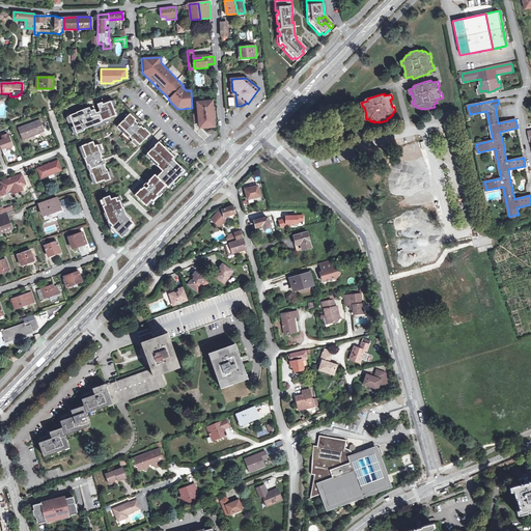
[(78,113),(70,115),(77,133),(85,131),(84,129),(103,121),(103,120),(116,115),(111,101),(103,104),(103,102),(98,104),(101,111),(98,112),(96,113),(93,106),(77,112),(78,113)]
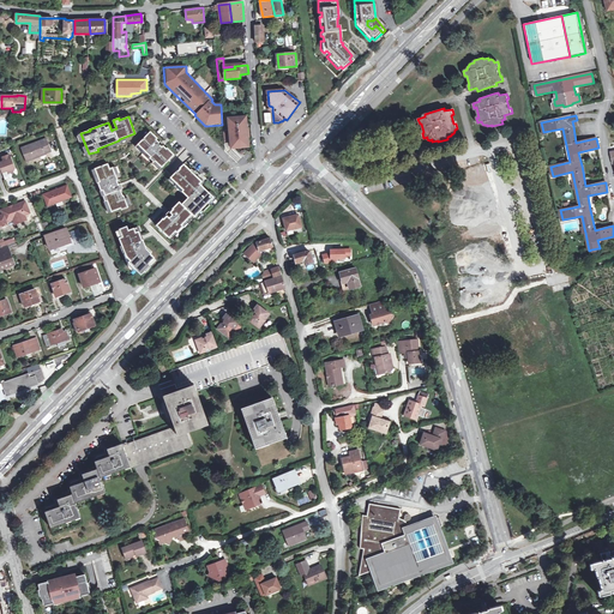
[(247,116),(228,118),(229,131),(223,132),(224,142),(230,140),(230,149),(250,146),(247,116)]
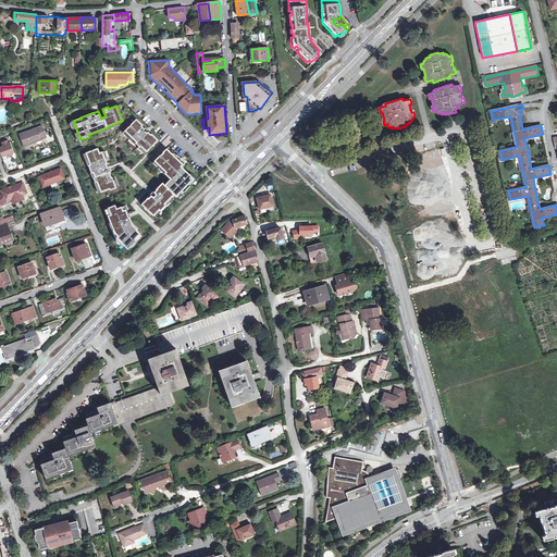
[(137,120),(125,131),(137,143),(136,144),(140,147),(140,146),(147,151),(158,140),(152,134),(151,135),(148,133),(147,134),(144,130),(145,130),(141,126),(143,125),(137,120)]
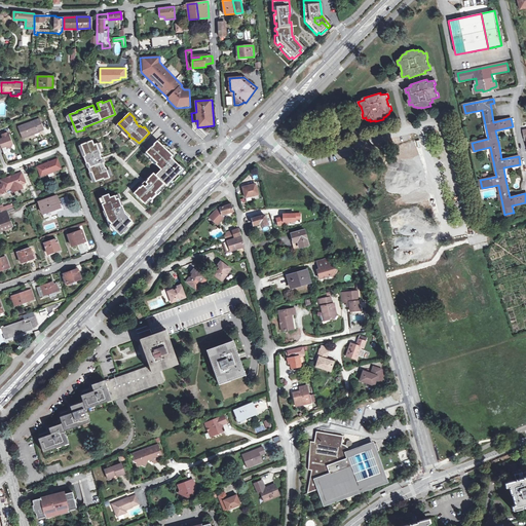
[(39,119),(19,126),(23,137),(27,135),(28,137),(39,132),(39,130),(43,129),(39,119)]
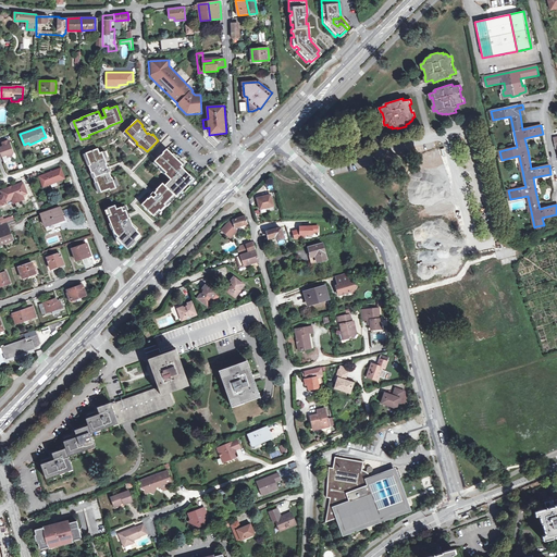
[(2,148),(0,148),(0,153),(2,158),(5,157),(11,158),(12,153),(8,141),(1,145),(2,148)]
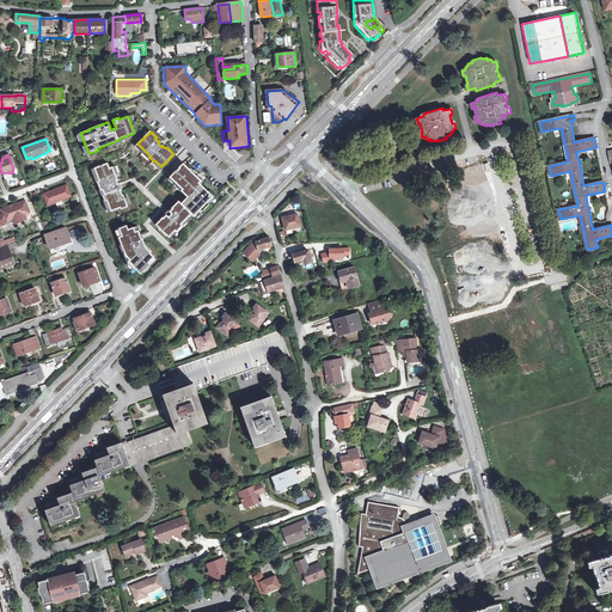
[(108,163),(95,169),(99,182),(98,182),(101,190),(103,190),(105,195),(103,195),(105,201),(106,200),(111,210),(121,207),(121,209),(128,206),(123,195),(122,195),(120,189),(117,184),(116,179),(117,179),(112,167),(109,169),(108,163)]
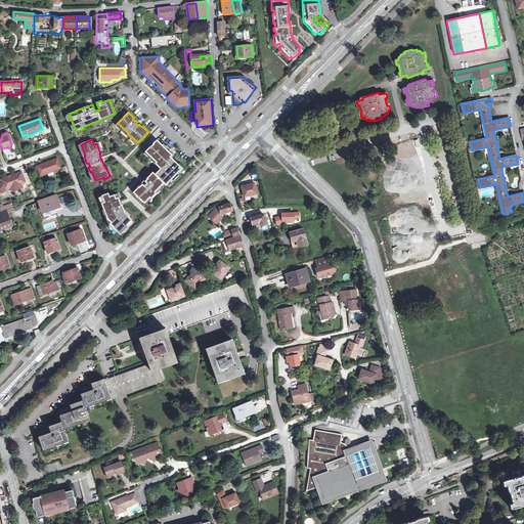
[(169,150),(157,139),(154,143),(155,144),(153,145),(151,145),(145,151),(157,162),(156,163),(161,169),(156,174),(154,172),(147,178),(148,178),(145,181),(147,183),(146,184),(144,186),(148,189),(145,192),(142,188),(139,186),(134,192),(144,203),(150,197),(151,199),(157,192),(156,191),(164,182),(167,184),(172,179),(177,173),(182,168),(171,158),(171,157),(167,153),(169,150)]
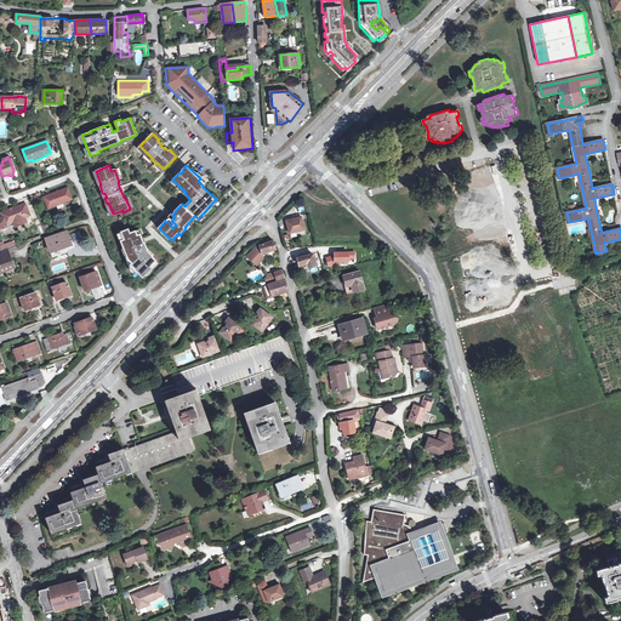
[(51,197),(45,199),(49,209),(72,199),(68,188),(50,195),(51,197)]
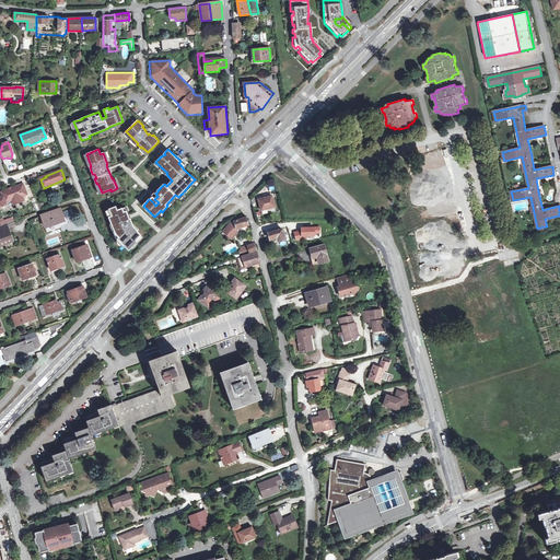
[(23,184),(1,193),(2,197),(0,197),(0,207),(0,208),(6,205),(6,203),(12,200),(14,205),(23,201),(22,197),(26,195),(23,184)]
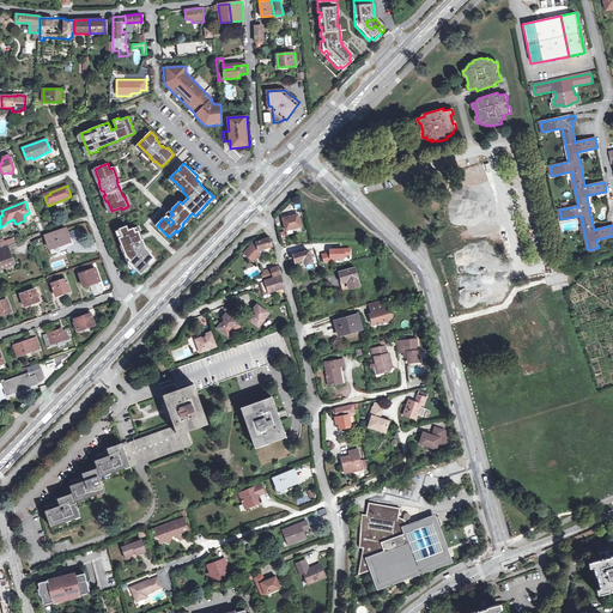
[(182,224),(183,225),(184,226),(194,217),(196,218),(204,211),(201,210),(195,216),(192,213),(182,224)]
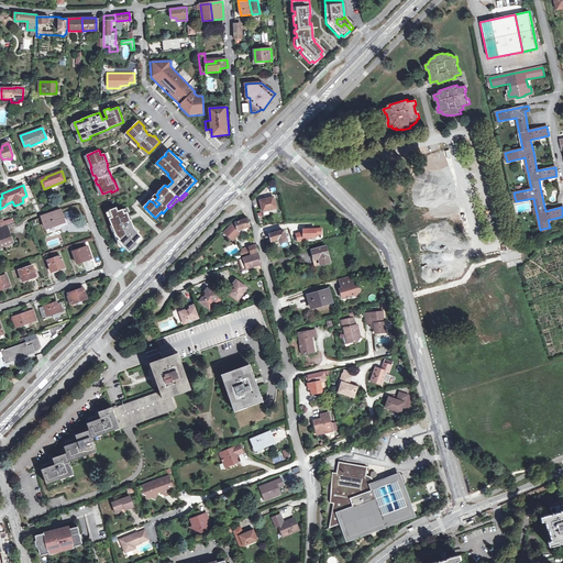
[(269,200),(261,202),(264,212),(277,209),(274,198),(269,199),(269,200)]
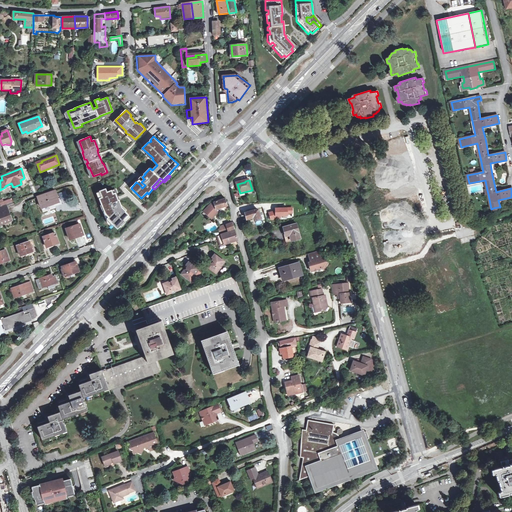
[(106,189),(100,191),(103,197),(100,199),(105,211),(106,214),(109,217),(108,219),(113,224),(118,229),(125,221),(124,220),(129,215),(126,212),(126,211),(122,207),(119,200),(116,201),(115,198),(117,197),(114,189),(107,192),(106,189)]
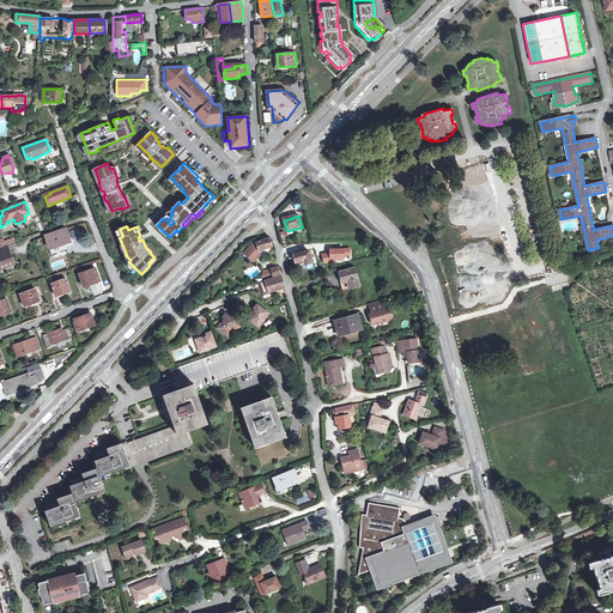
[(66,229),(44,236),(49,249),(71,242),(66,229)]
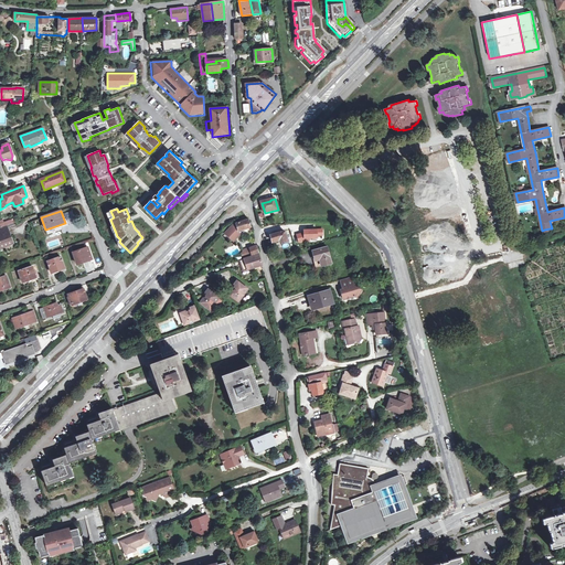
[(236,223),(238,232),(251,227),(248,220),(236,223)]
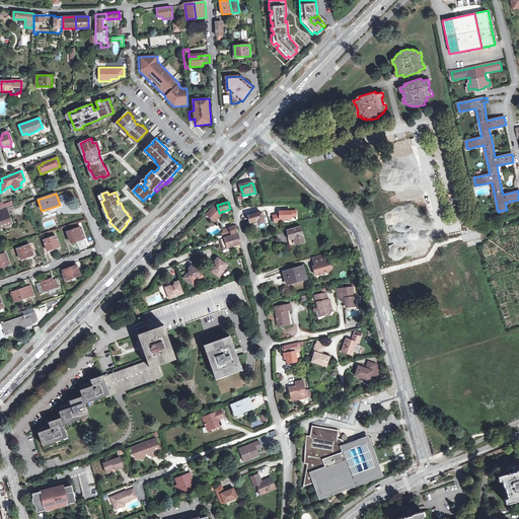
[(6,209),(0,211),(0,228),(4,227),(4,225),(11,222),(9,213),(7,214),(6,209)]
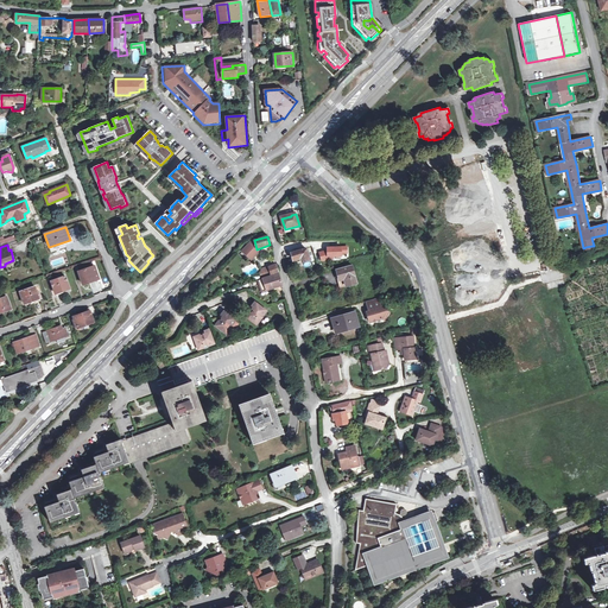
[(348,246),(327,246),(327,251),(320,251),(320,260),(348,259),(348,246)]
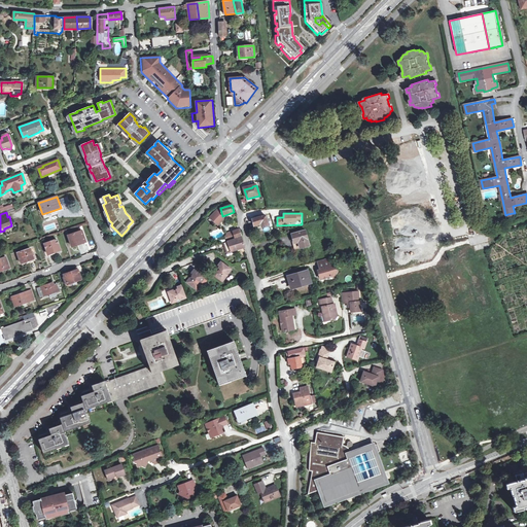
[(254,226),(261,224),(262,227),(269,226),(266,216),(253,220),(254,226)]
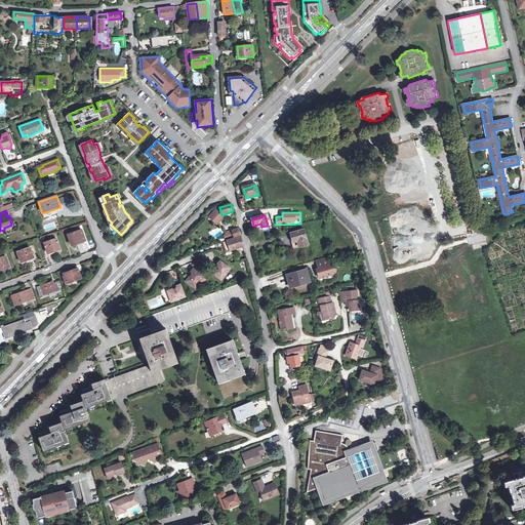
[(109,219),(108,216),(106,217),(111,229),(114,232),(116,230),(111,225),(112,223),(109,219)]
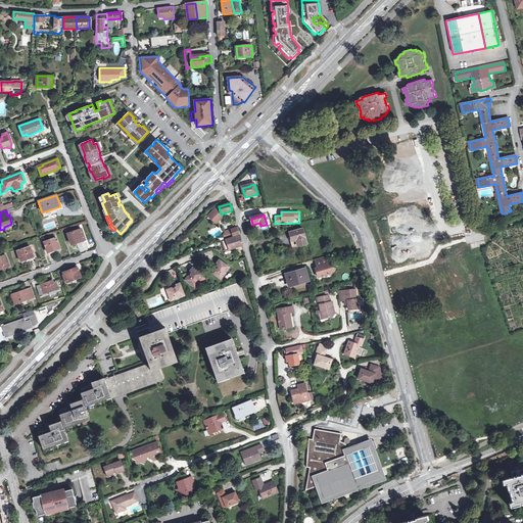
[(231,230),(232,233),(233,236),(239,234),(237,228),(231,230)]
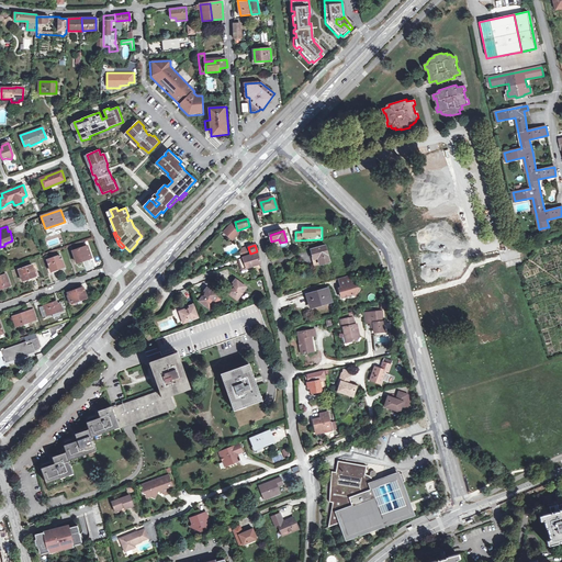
[(88,246),(72,251),(77,263),(91,258),(88,246)]
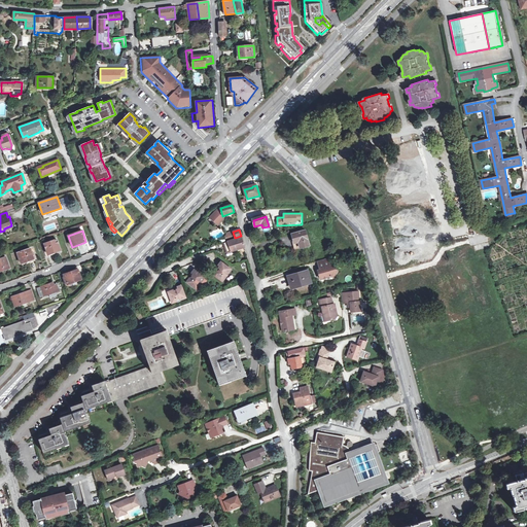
[(294,242),(299,240),(301,248),(310,246),(306,231),(292,235),(294,242)]
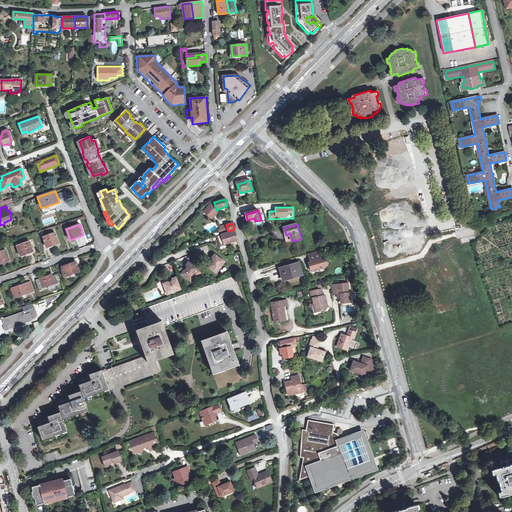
[(218,237),(221,246),(238,240),(235,231),(218,237)]
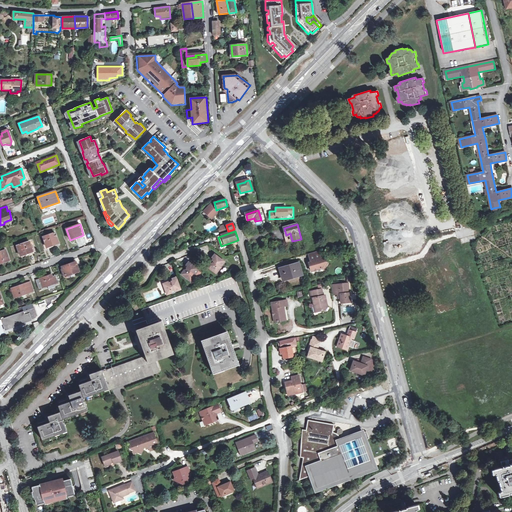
[(55,232),(42,237),(45,244),(43,245),(45,250),(53,247),(53,246),(59,243),(55,232)]
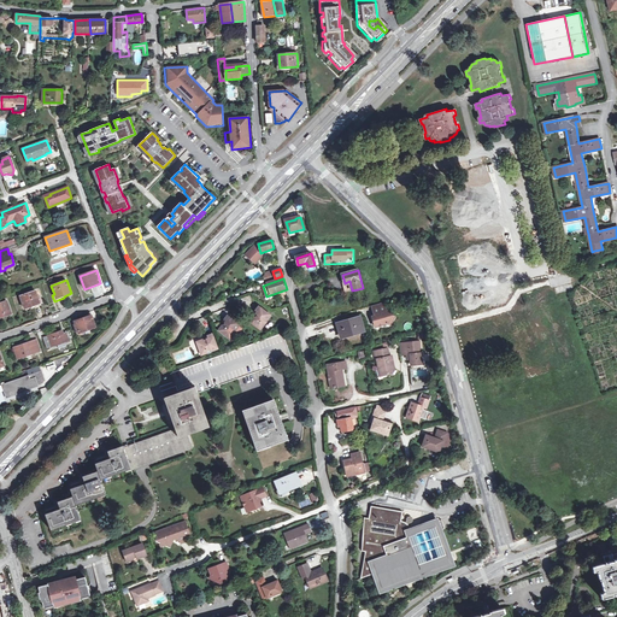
[(35,291),(21,297),(25,309),(40,304),(35,291)]
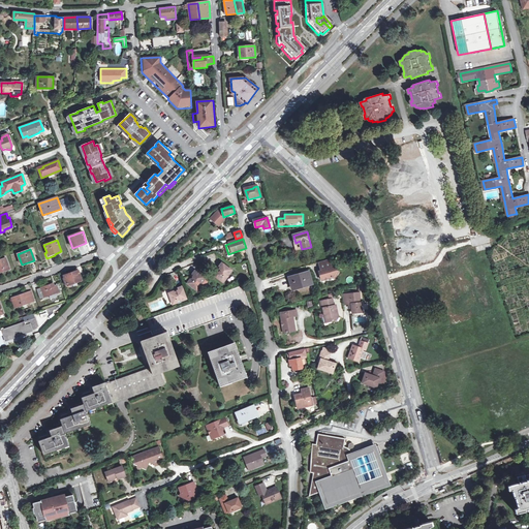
[(6,258),(0,259),(0,272),(9,269),(6,258)]
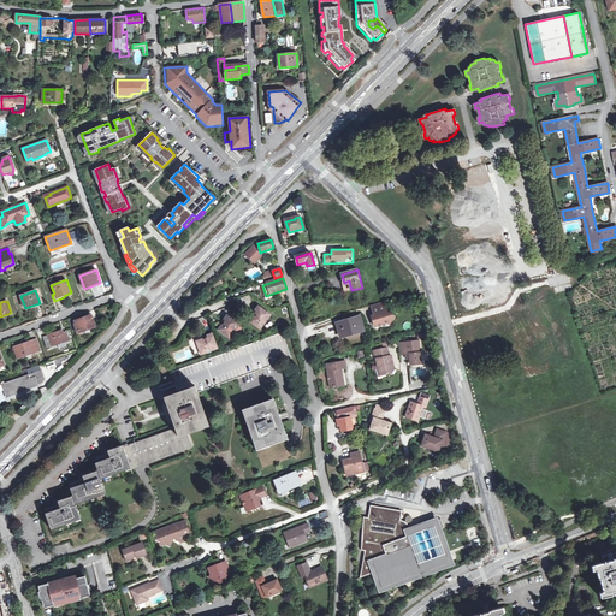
[(384,302),(372,306),(374,315),(372,317),(374,327),(388,324),(390,325),(395,318),(386,313),(384,302)]
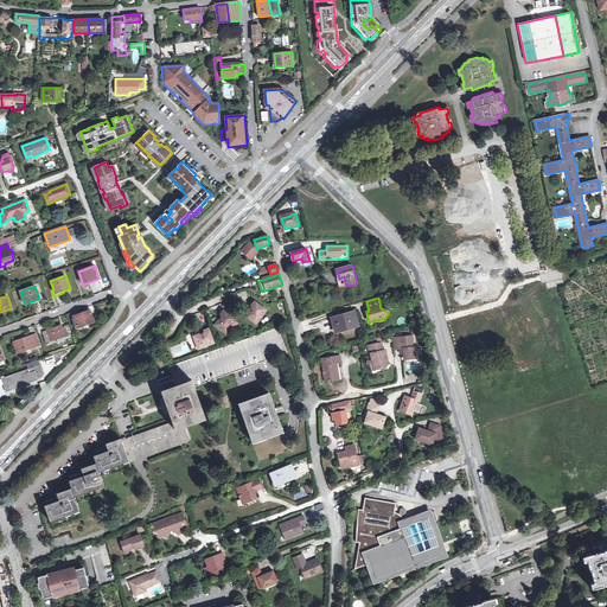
[(259,320),(262,315),(266,311),(254,301),(251,306),(253,307),(251,310),(253,310),(251,312),(250,311),(246,317),(256,324),(259,320)]
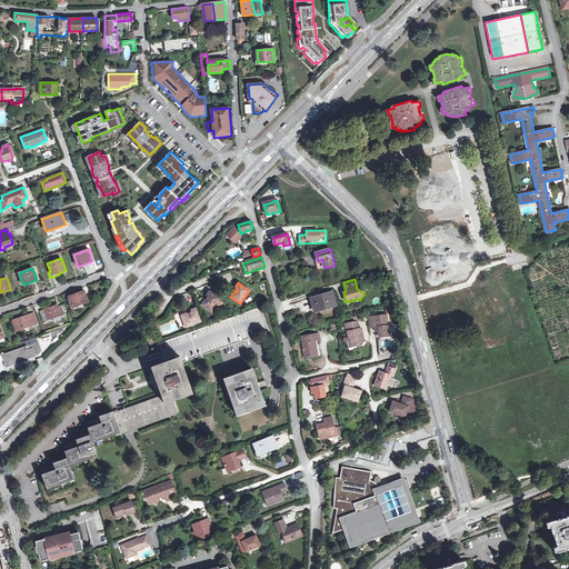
[(85,291),(69,297),(72,306),(87,301),(85,291)]
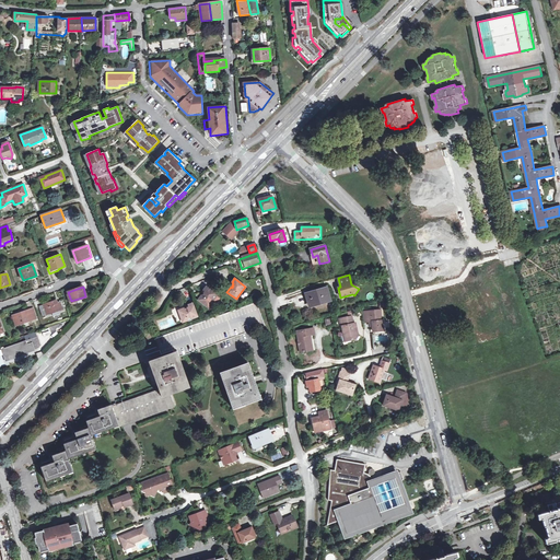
[(210,304),(214,300),(217,295),(206,287),(203,290),(205,292),(203,293),(205,294),(203,296),(202,295),(199,300),(208,307),(210,304)]
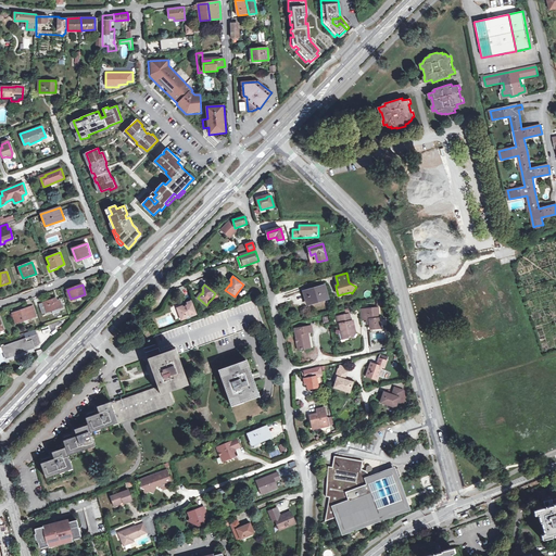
[(308,304),(329,299),(325,286),(304,292),(308,304)]
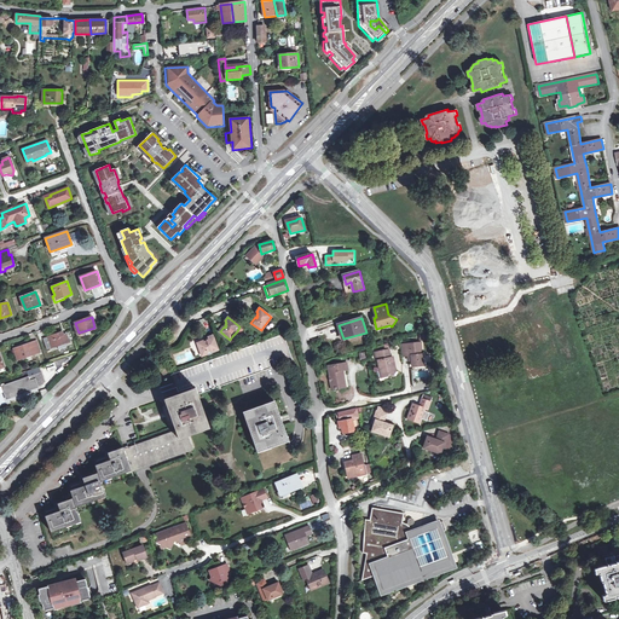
[(62,333),(44,339),(47,350),(69,342),(67,334),(63,335),(62,333)]
